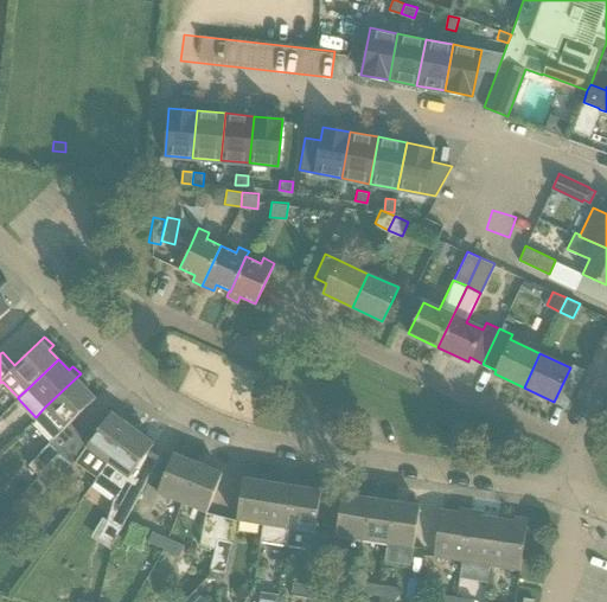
[(45,407),(36,417),(53,436),(95,397),(84,386),(88,382),(81,373),(45,407)]
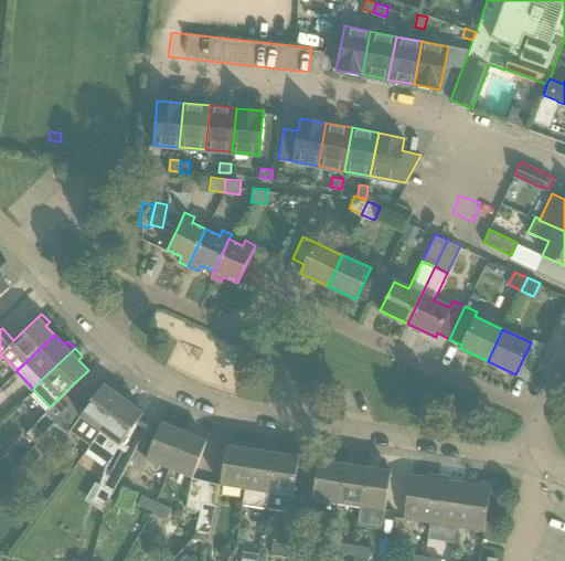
[(83,410),(70,429),(88,443),(123,398),(103,383),(89,401),(83,410)]
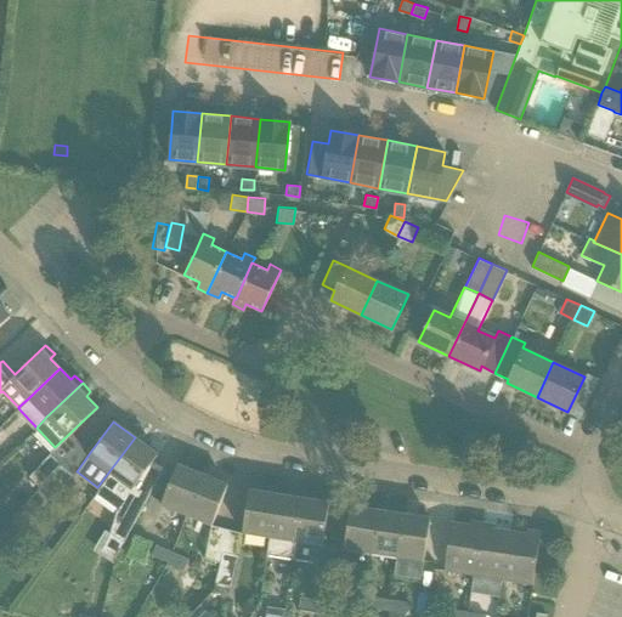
[(135,437),(97,487),(107,494),(106,497),(107,499),(116,505),(117,505),(109,533),(109,535),(122,542),(135,514),(152,485),(139,479),(143,473),(157,453),(135,437)]
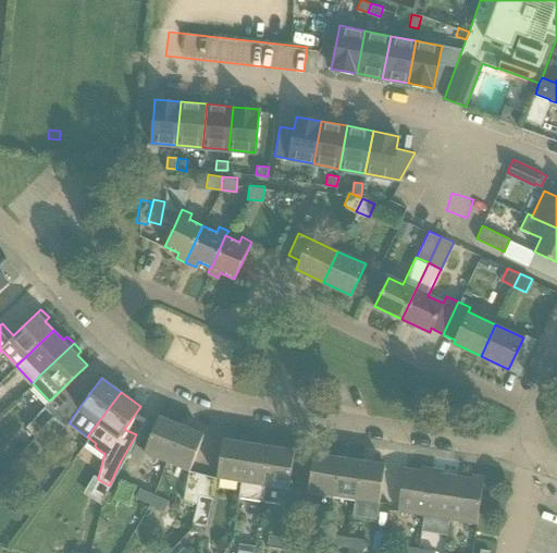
[(35,435),(53,415),(44,406),(25,427),(35,435)]
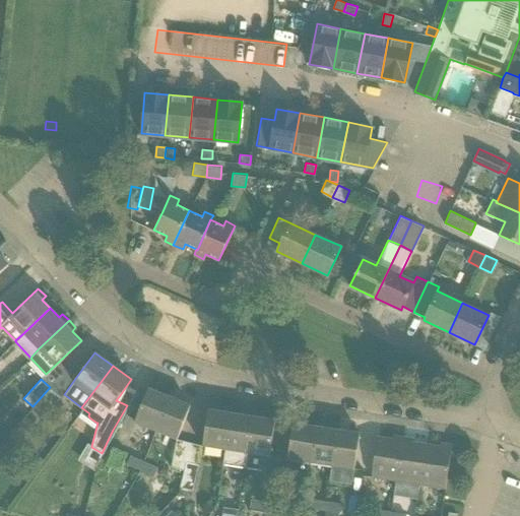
[(43,413),(59,396),(50,387),(33,406),(43,413)]
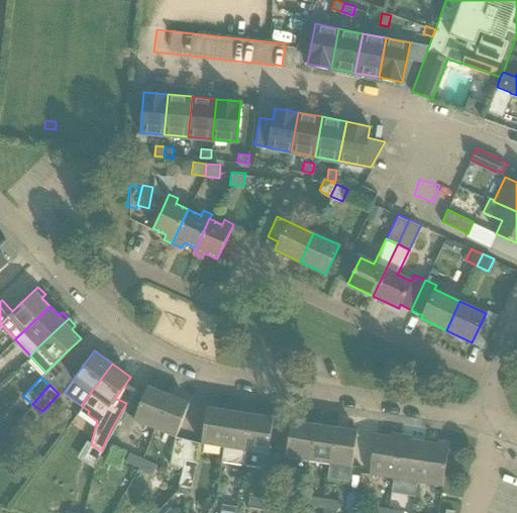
[(146,385),(139,404),(133,420),(153,429),(168,394),(146,385)]
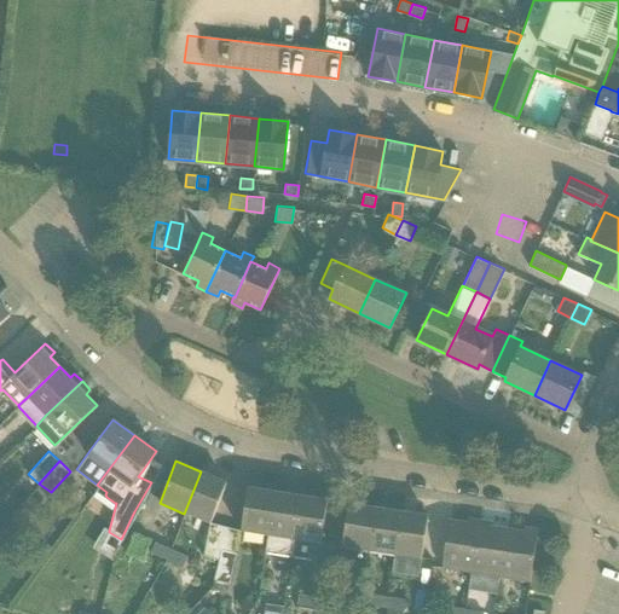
[(201,471),(184,514),(209,523),(203,554),(217,557),(219,549),(226,525),(210,521),(226,481),(201,471)]
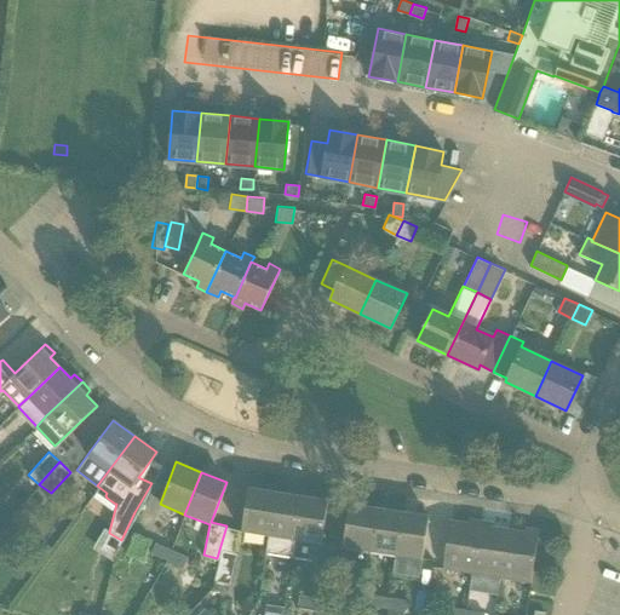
[(248,482),(241,529),(241,532),(267,536),(274,492),(260,489),(262,483),(248,482)]
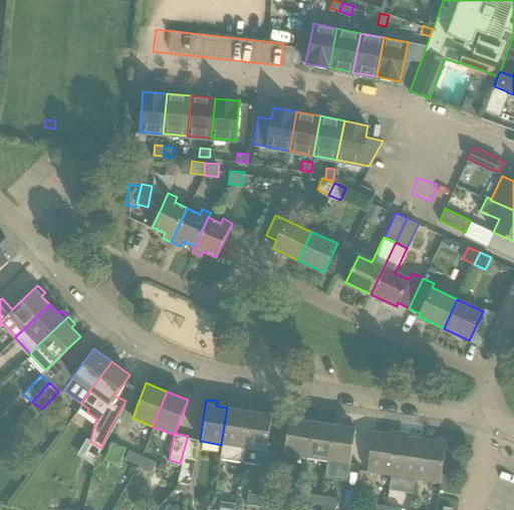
[(227,408),(221,445),(219,456),(240,459),(249,407),(240,405),(240,410),(227,408)]
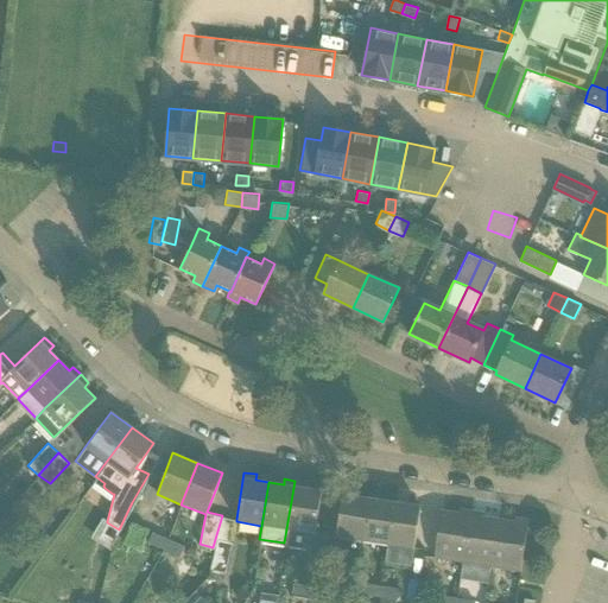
[(295,481),(284,543),(308,546),(302,582),(317,584),(325,532),(315,531),(321,490),(306,488),(306,482),(295,481)]
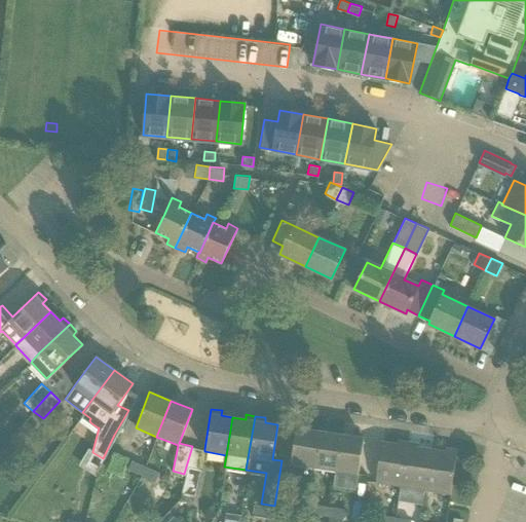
[(296,427),(293,447),(290,465),(312,469),(318,431),(296,427)]
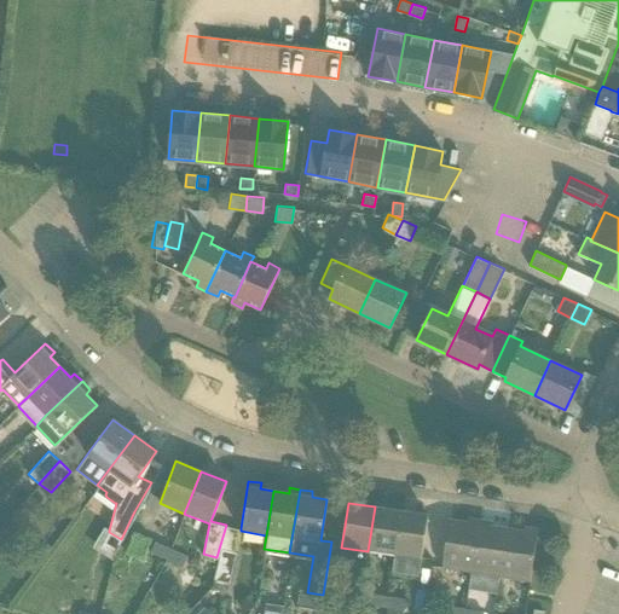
[(375,507),(368,551),(394,556),(401,510),(375,507)]
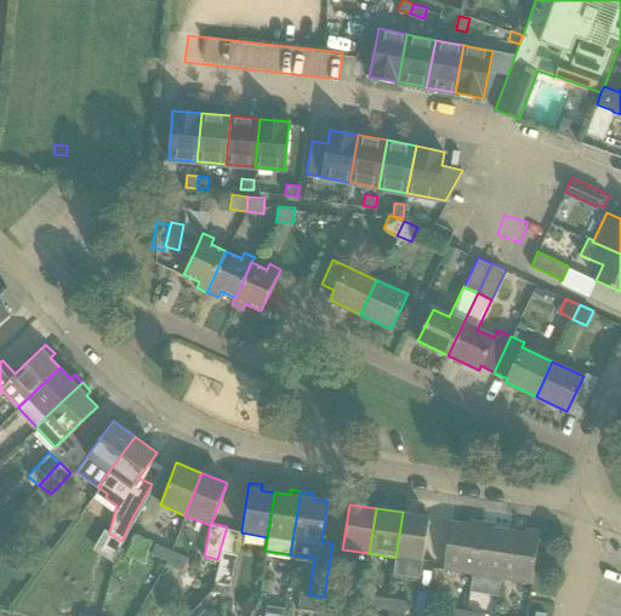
[(403,512),(396,558),(422,562),(429,517),(403,512)]
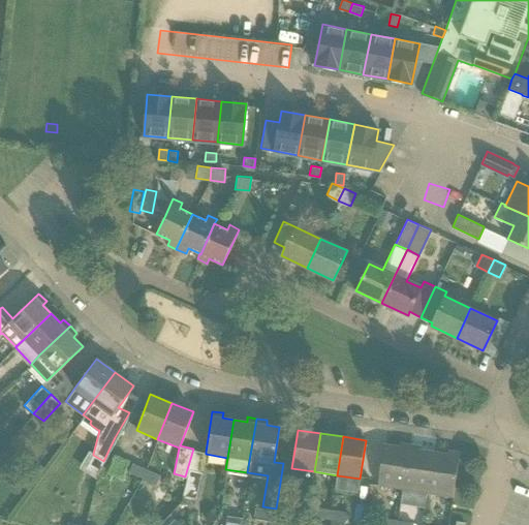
[(377,484),(402,488),(408,446),(383,443),(377,484)]
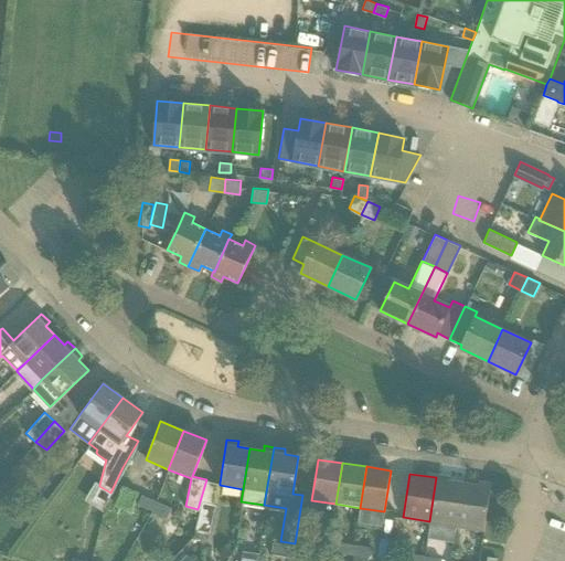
[(436,477),(429,521),(457,525),(464,482),(436,477)]
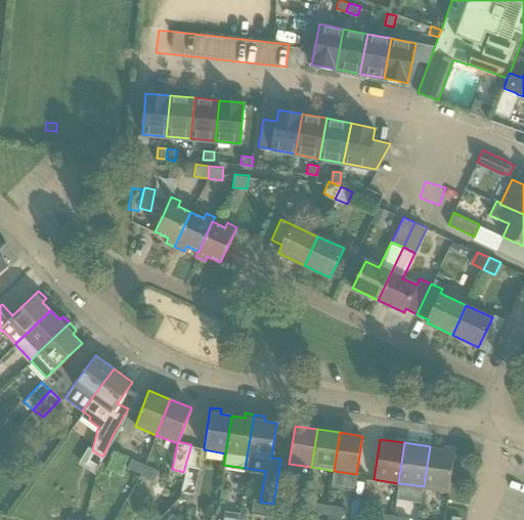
[(430,446),(424,486),(448,490),(454,450),(430,446)]
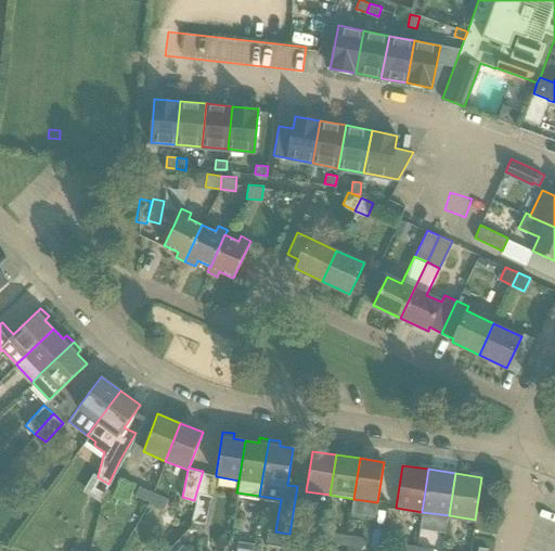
[(138,485),(137,487),(133,496),(147,502),(153,491),(138,485)]
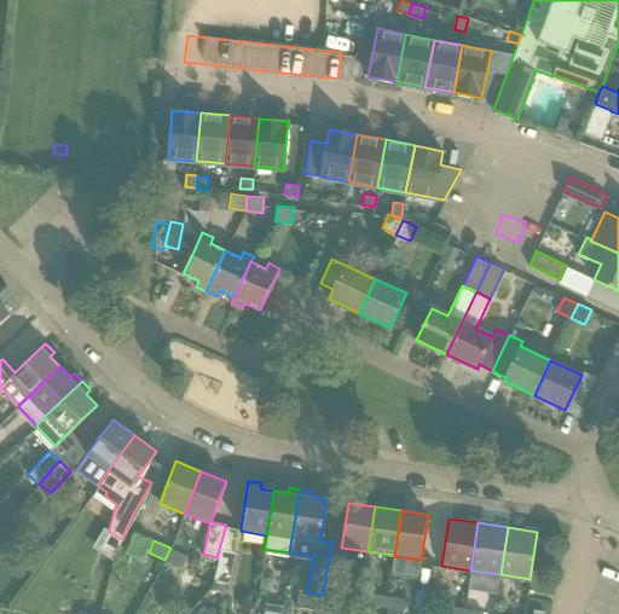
[(171,548),(165,560),(181,567),(186,555),(171,548)]
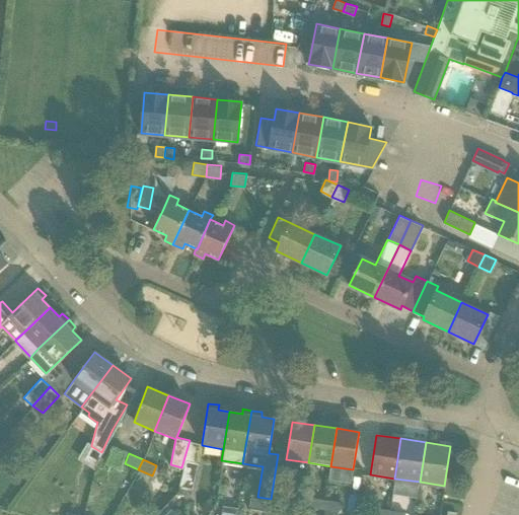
[(197,464),(183,460),(181,467),(177,486),(192,489),(197,464)]
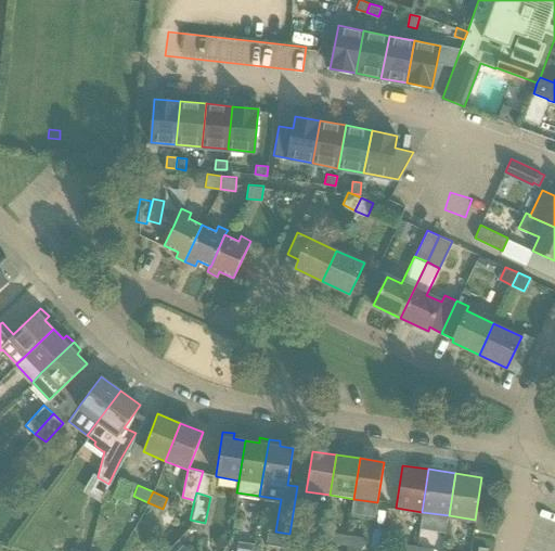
[(233,515),(232,525),(239,526),(241,516),(233,515)]
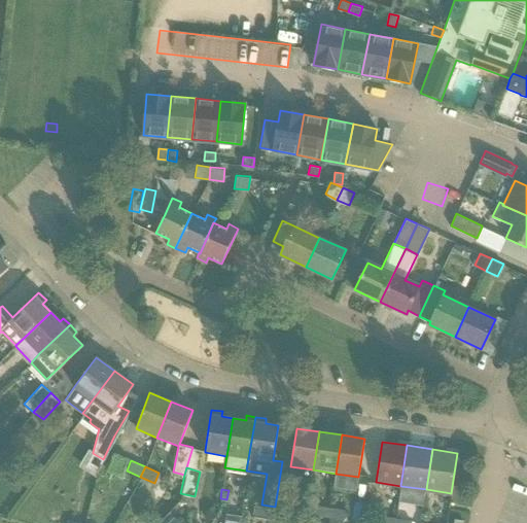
[(300,503),(283,501),(282,510),(297,513),(300,503)]
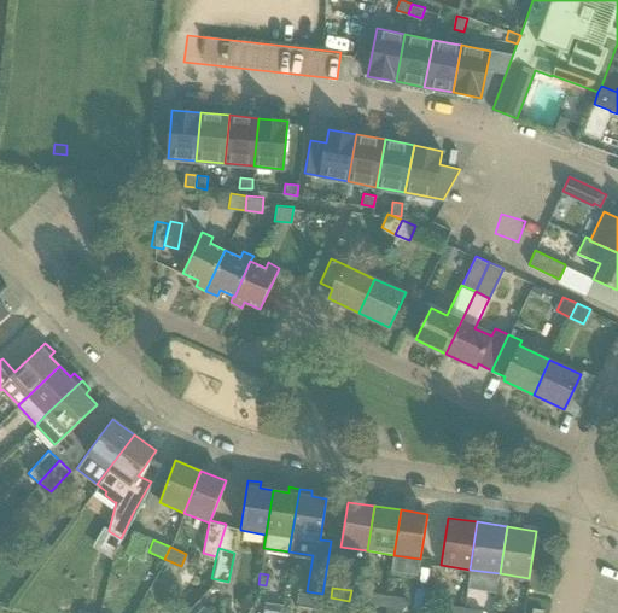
[(322,594),(307,591),(299,590),(297,605),(320,608),(322,594)]
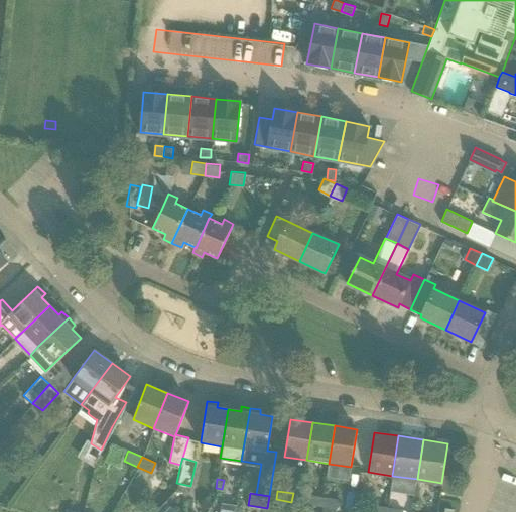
[(307,503),(321,505),(324,496),(308,493),(307,503)]
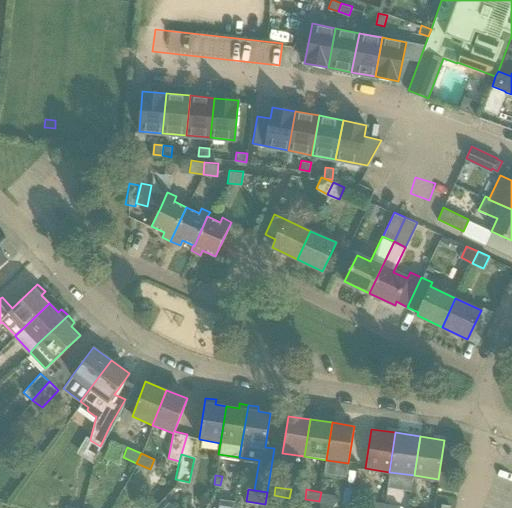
[(321,492),(319,501),(333,504),(335,494),(321,492)]
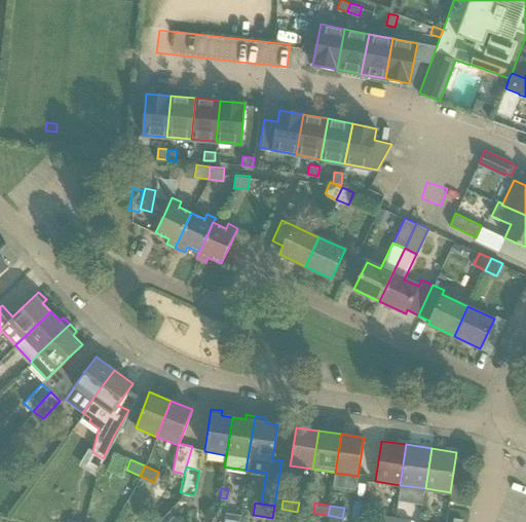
[(225,521),(226,511),(212,510),(211,521),(225,521)]
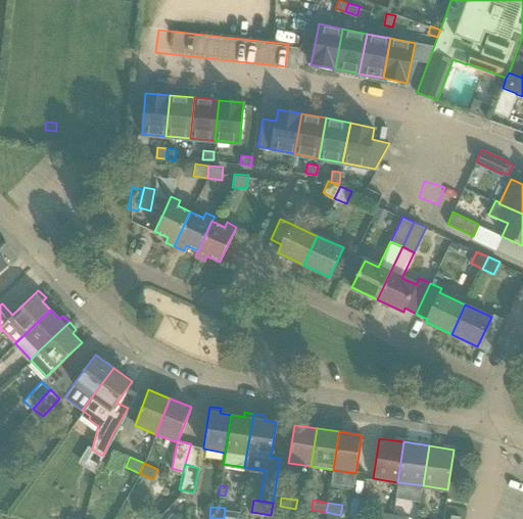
[(391,518),(393,513),(378,510),(377,518),(391,518)]
